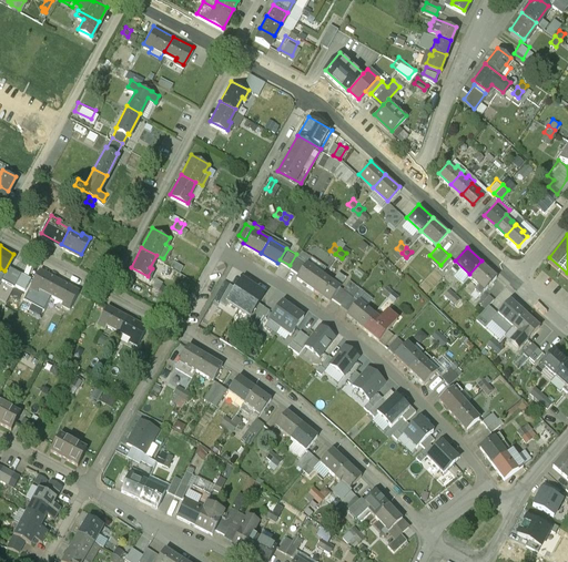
[(306,261),(296,254),(290,265),(298,272),(306,261)]
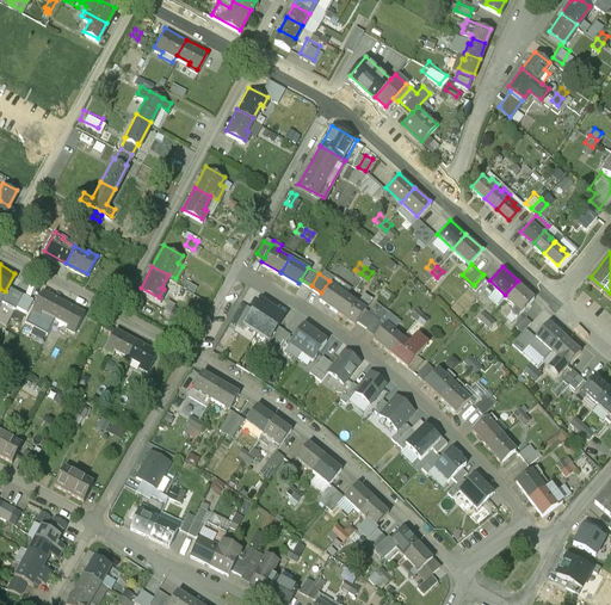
[(347,294),(329,281),(321,292),(319,296),(337,309),(347,294)]
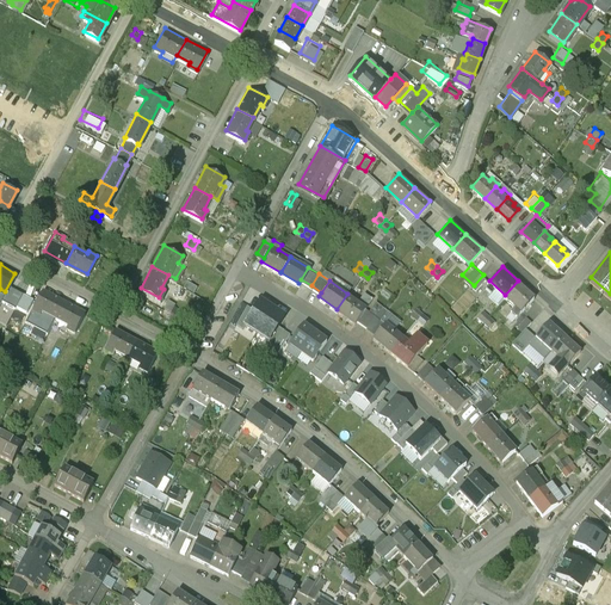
[(534,295),(518,281),(505,295),(520,309),(534,295)]
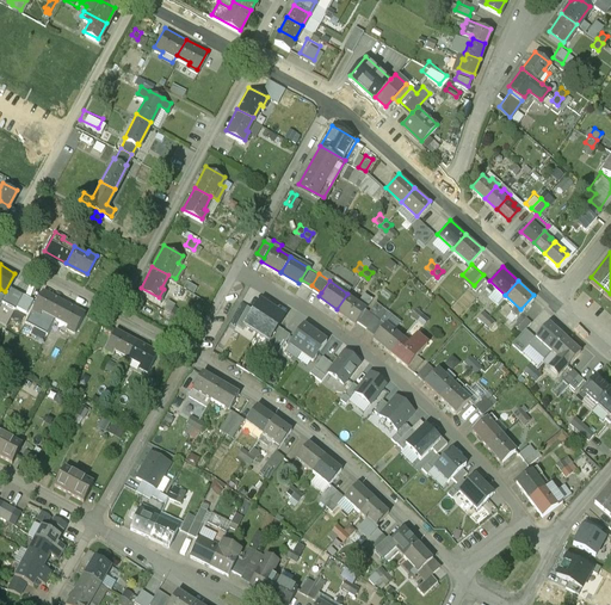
[(187,286),(180,283),(176,291),(183,295),(187,286)]
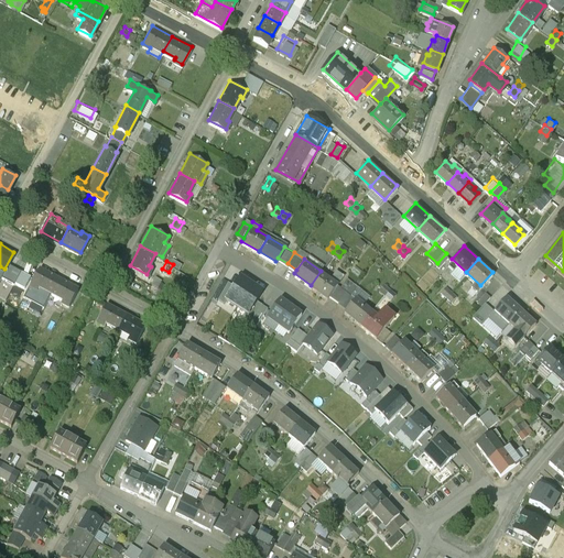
[(58,275),(39,265),(30,283),(38,287),(39,284),(51,291),(58,275)]
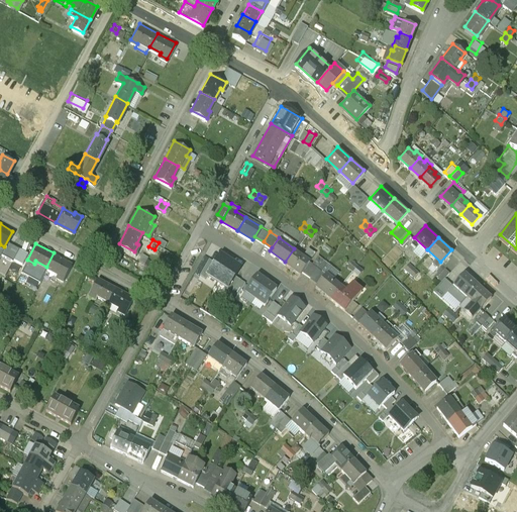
[(302,253),(294,248),(285,262),(300,272),(302,269),(309,259),(315,250),(308,245),(302,253)]
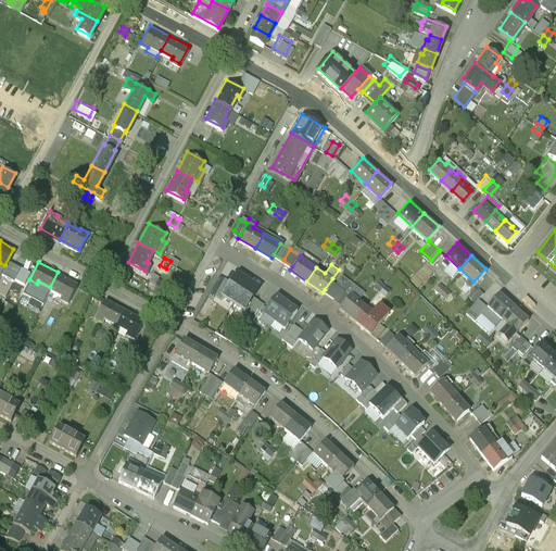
[(234,300),(248,278),(237,271),(231,279),(222,293),(223,293),(234,300)]
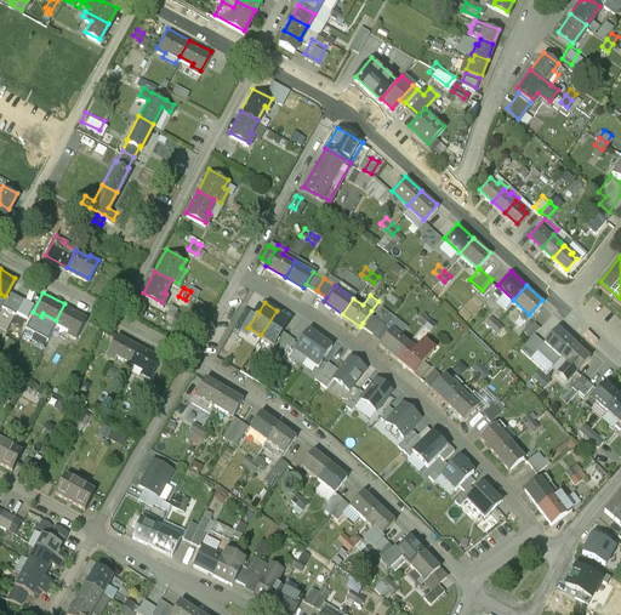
[(86,315),(64,303),(56,320),(52,328),(66,334),(67,330),(75,335),(86,315)]
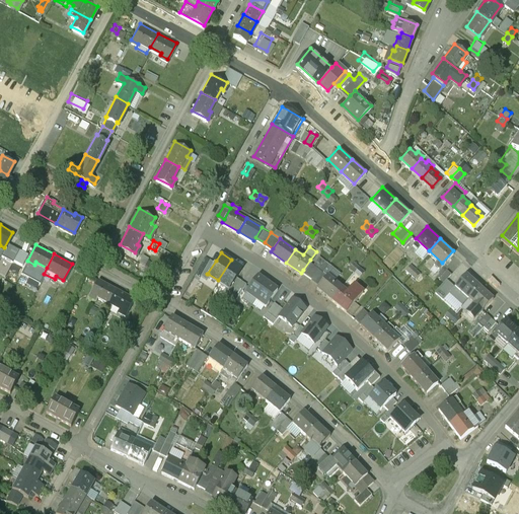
[(313,262),(310,260),(303,270),(311,276),(325,258),(319,253),(313,262)]
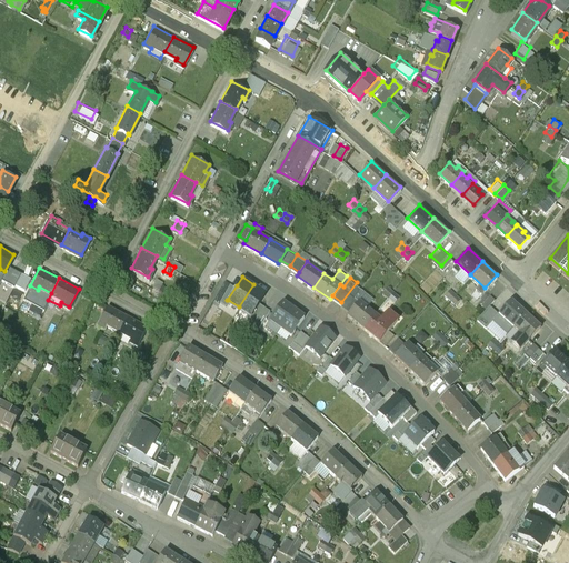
[(227,300),(237,285),(230,281),(220,299),(226,303),(228,300),(227,300)]
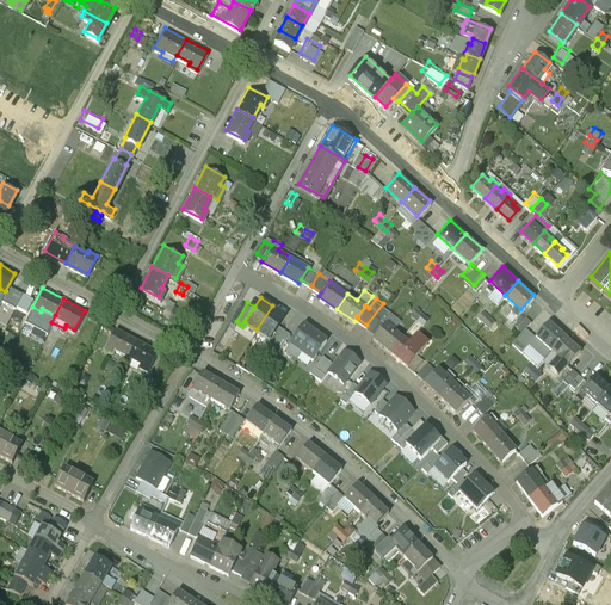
[(366,325),(365,326),(375,333),(386,321),(381,318),(388,308),(383,303),(366,325)]
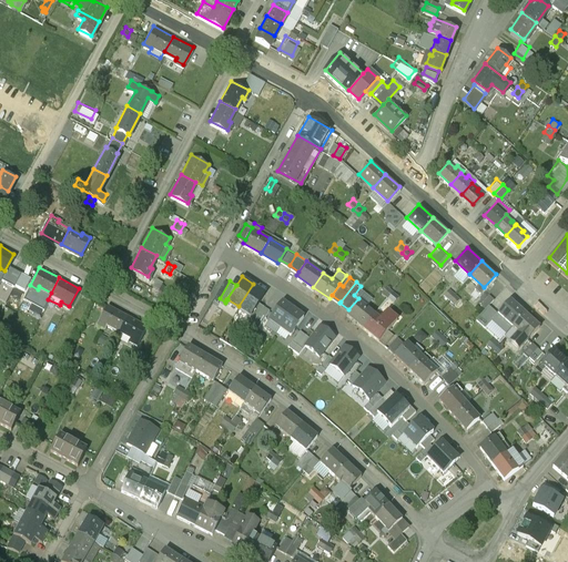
[(253,284),(239,306),(249,313),(249,314),(257,300),(264,290),(253,284)]
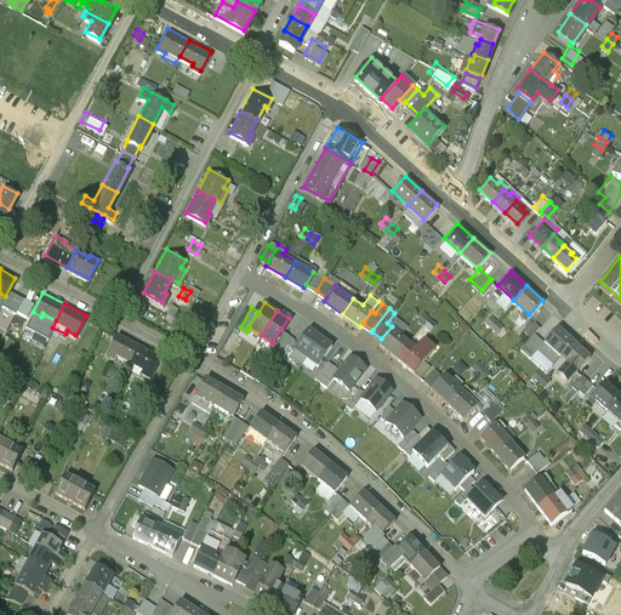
[(423,311),(417,317),(423,322),(429,315),(423,311)]
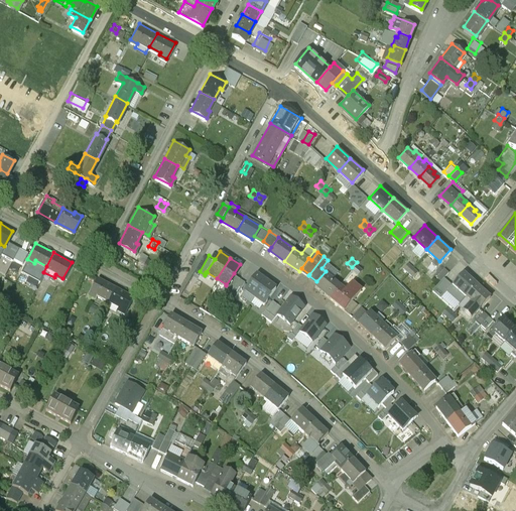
[(19,264),(12,260),(10,264),(17,268),(19,264)]
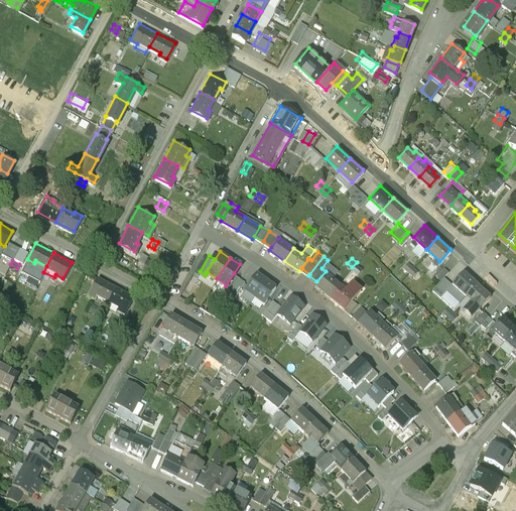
[(407,260),(403,265),(408,269),(412,264),(407,260)]
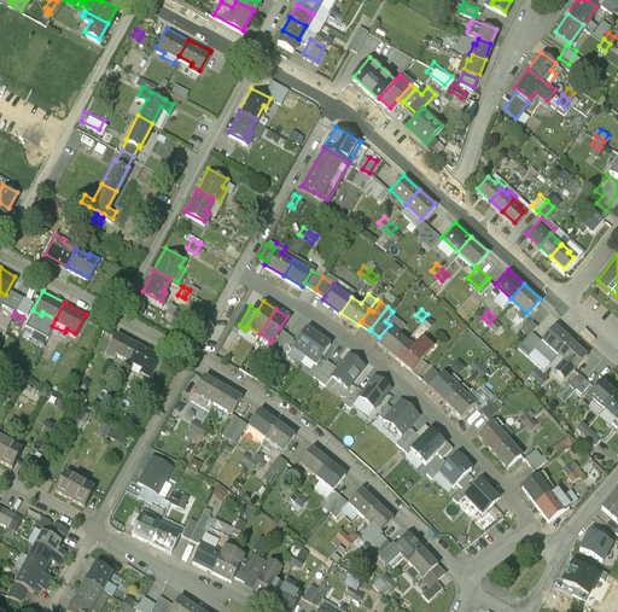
[(427,314),(421,320),(429,326),(433,319),(427,314)]
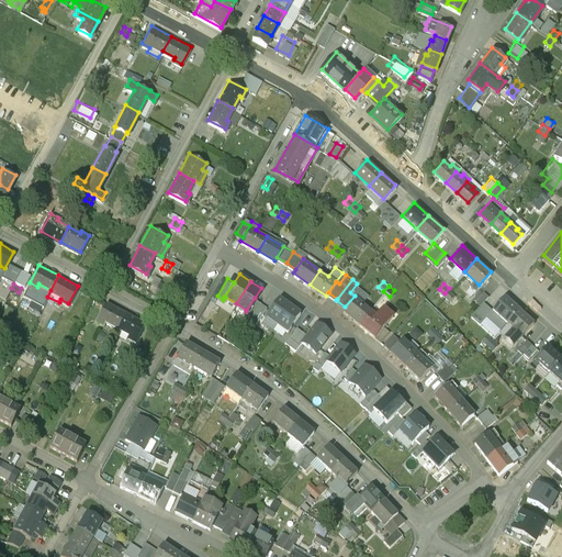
[(449,288),(445,293),(450,299),(454,293),(449,288)]
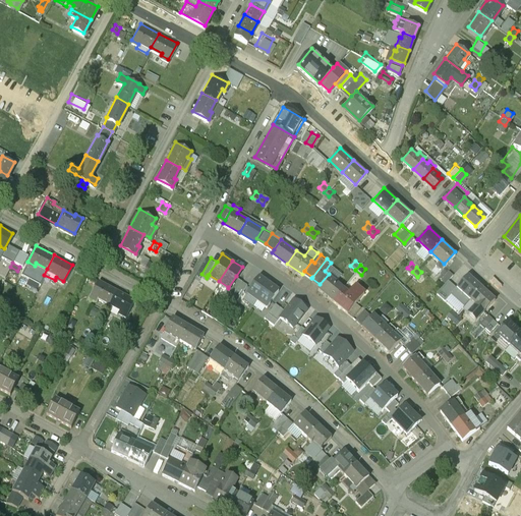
[(467,272),(456,285),(469,297),(480,284),(467,272)]
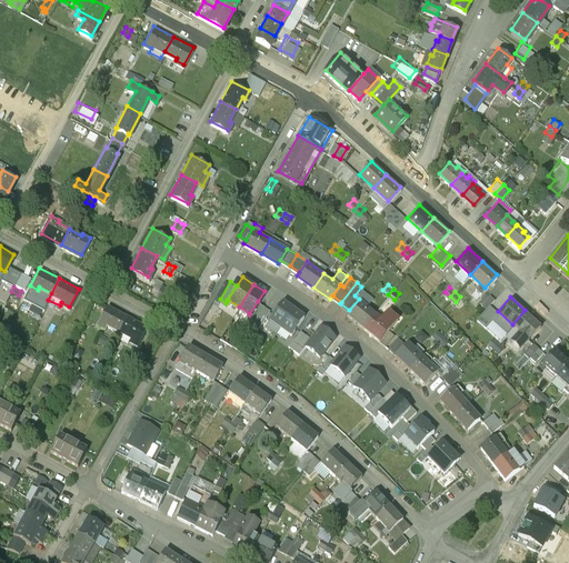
[(269,317),(280,324),(293,307),(282,299),(269,317)]
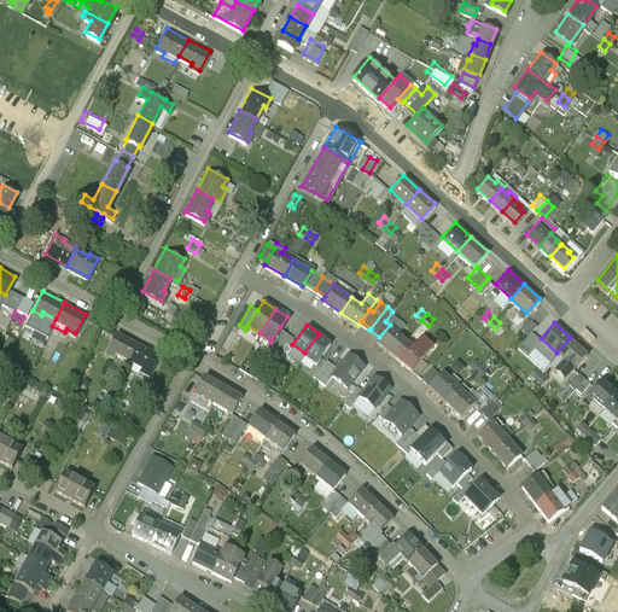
[(407,339),(390,325),(379,337),(378,339),(395,354),(407,339)]
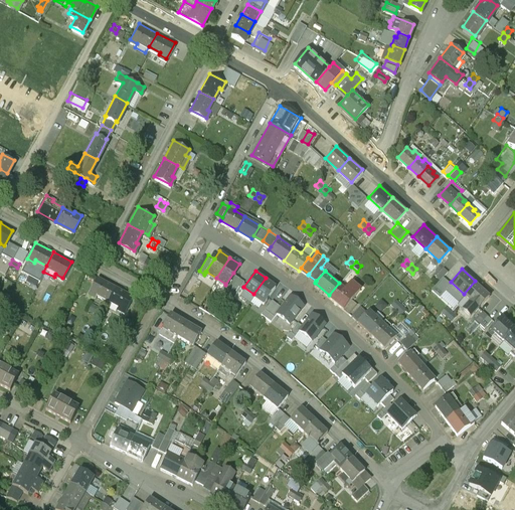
[(238,276),(233,273),(225,285),(225,284),(223,287),(229,291),(238,276)]
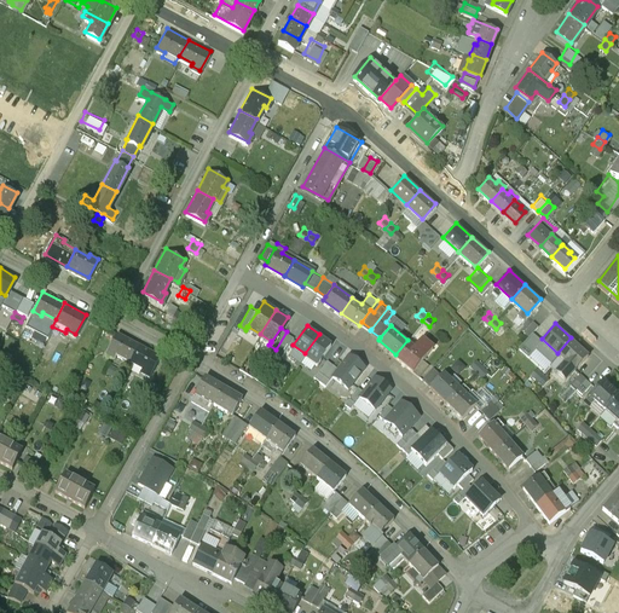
[(138,342),(116,331),(106,350),(115,354),(116,352),(129,359),(138,342)]
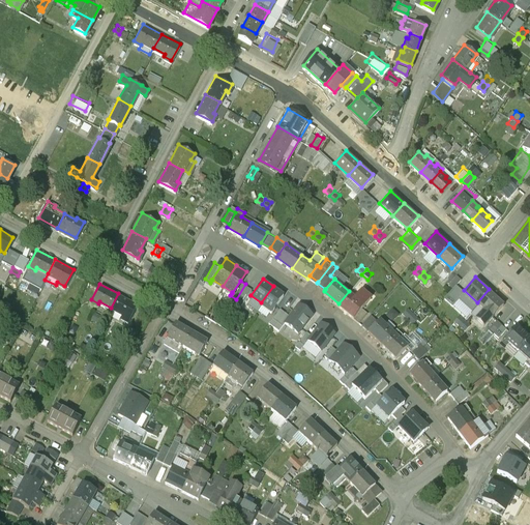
[(252,287),(245,284),(236,299),(241,302),(252,287)]
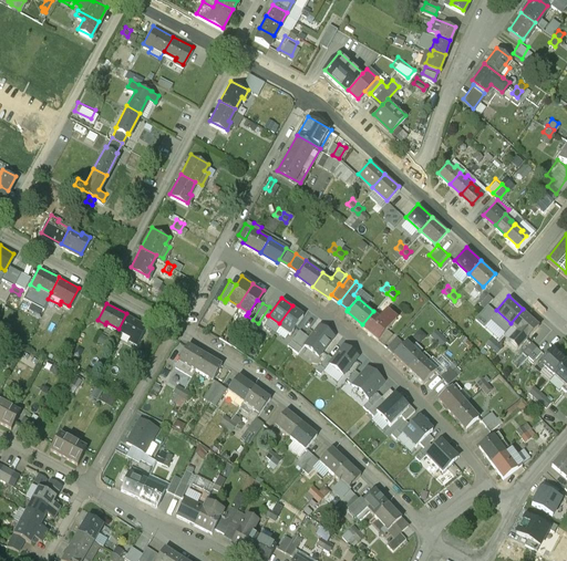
[(373,311),(362,324),(378,336),(387,326),(398,313),(388,304),(379,315),(373,311)]
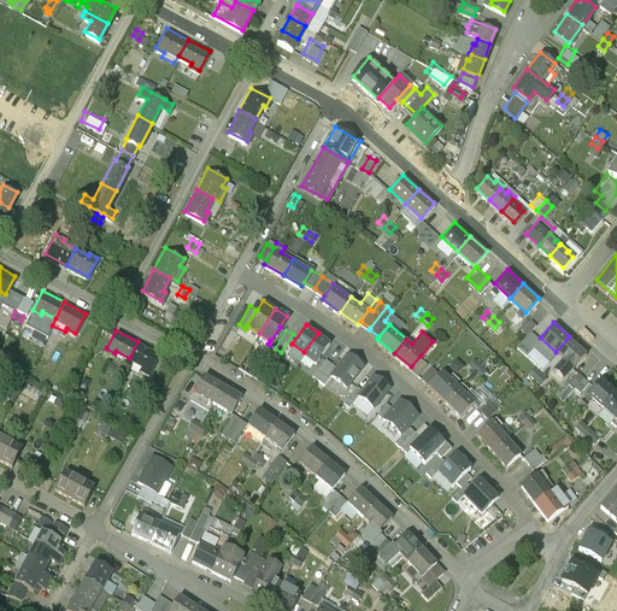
[(329,341),(318,333),(304,352),(316,360),(329,341)]
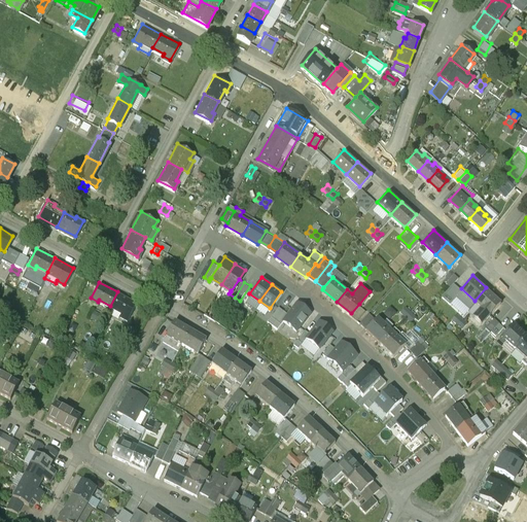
[(486,287),(475,301),(481,306),(477,310),(473,314),(481,320),(488,312),(489,312),(500,300),(486,287)]
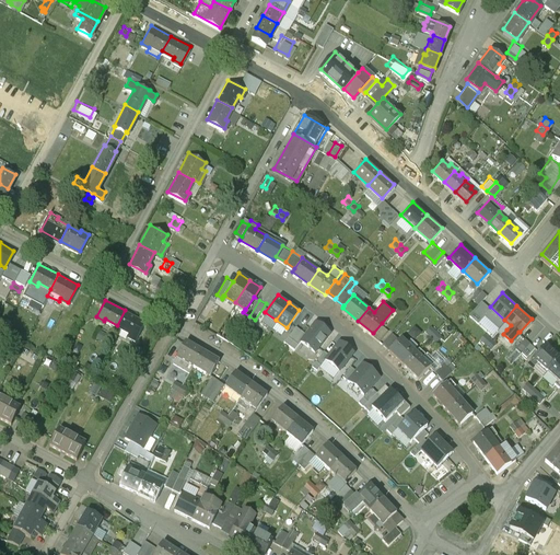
[(144,321),(125,310),(117,325),(128,332),(127,334),(135,338),(144,321)]
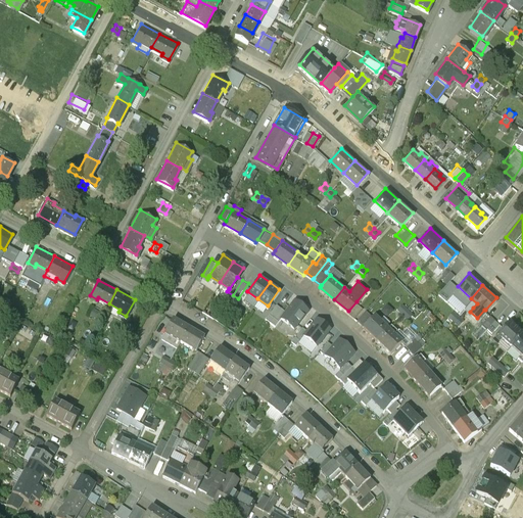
[(38,291),(37,291),(34,297),(39,300),(42,294),(38,291)]
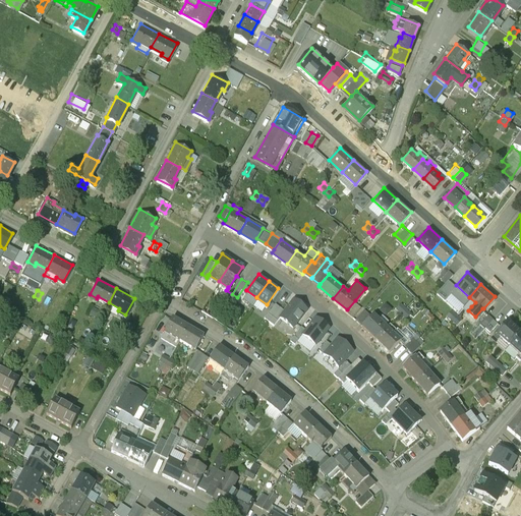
[(292,324),(306,306),(293,296),(285,308),(280,314),(292,324)]
